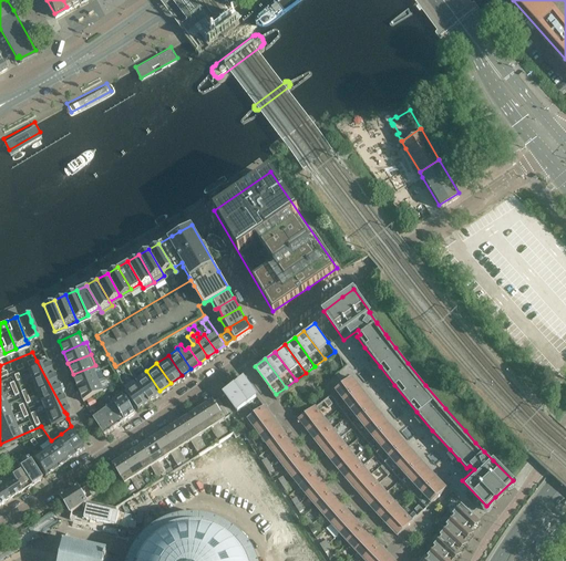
[(95,365),(73,374),(78,386),(98,377),(104,374),(100,364),(95,365)]
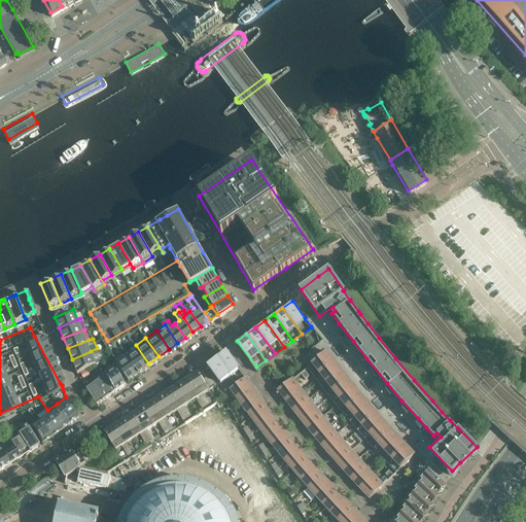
[(148,363),(136,345),(126,352),(138,371),(148,363)]
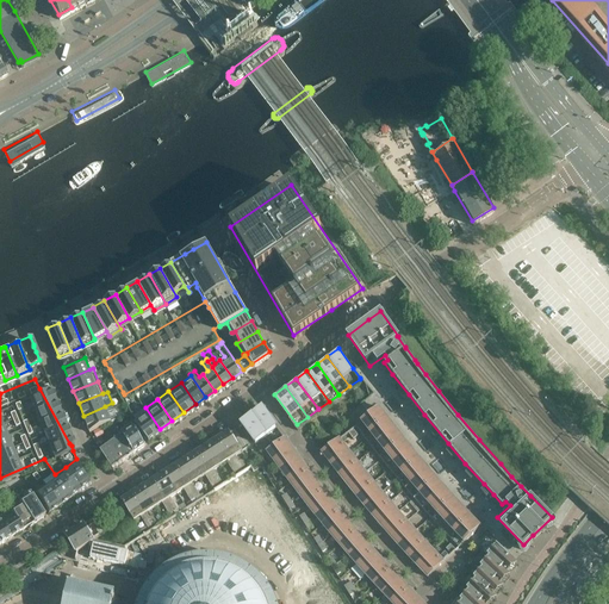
[(253,410),(250,411),(265,430),(275,423),(261,403),(253,410)]
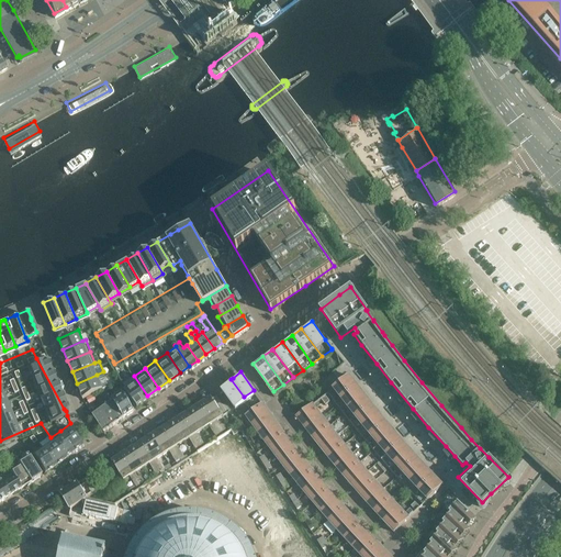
[(336,381),(327,388),(335,398),(355,380),(348,371),(336,381)]
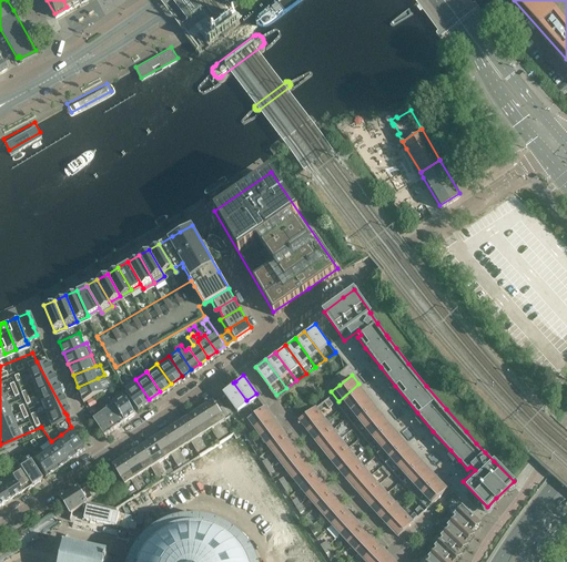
[(132,376),(122,384),(124,387),(124,388),(138,407),(149,399),(135,379),(132,376)]
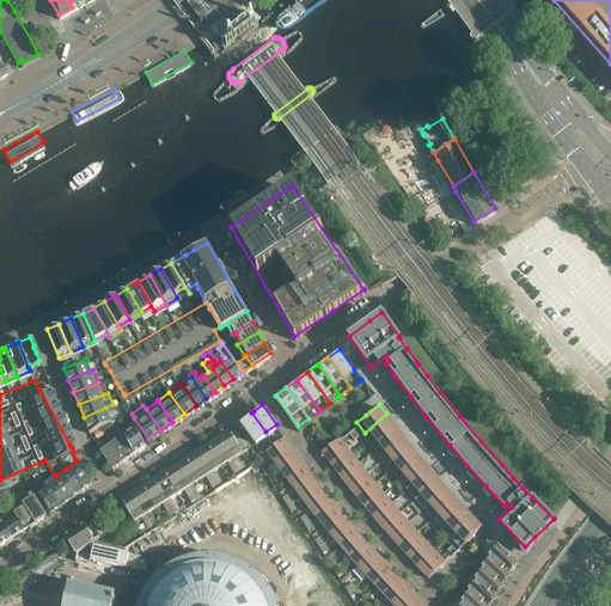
[(89,429),(110,418),(105,408),(84,417),(89,428),(89,429)]
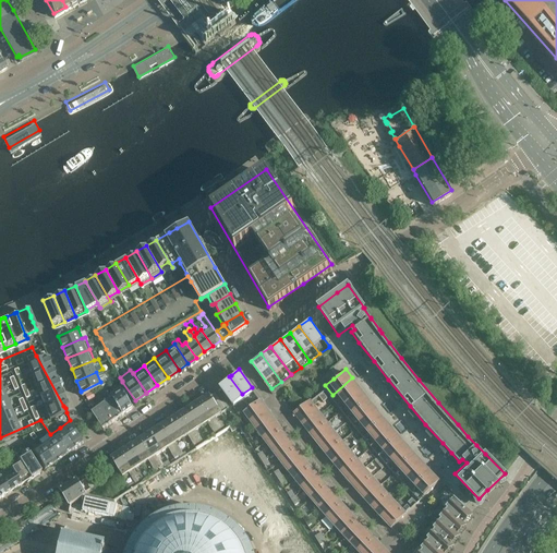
[(228,377),(219,384),(220,385),(232,401),(242,394),(229,376),(228,377)]
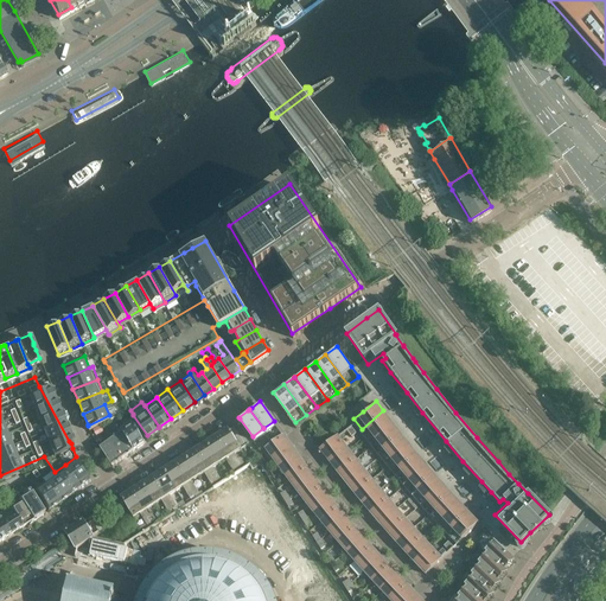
[(383,410),(362,429),(369,440),(393,422),(390,420),(383,410)]
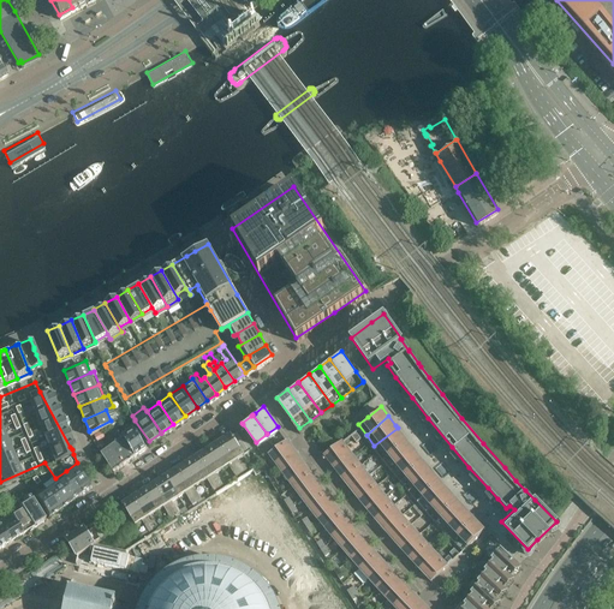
[(144,445),(132,421),(120,430),(123,433),(124,433),(133,452),(143,446),(144,445)]
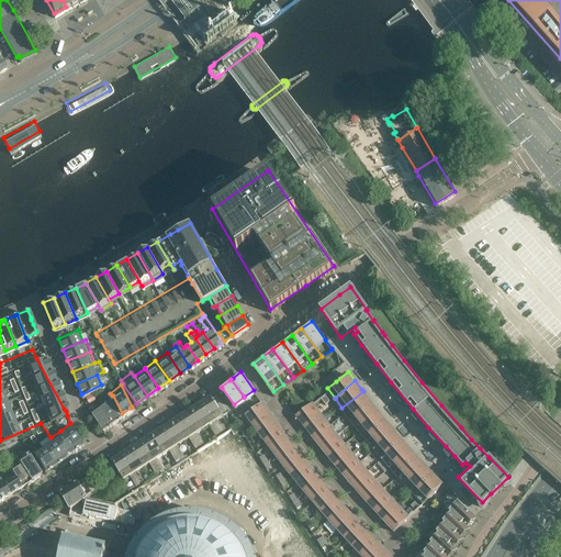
[(85,394),(88,400),(94,396),(92,390),(85,394)]
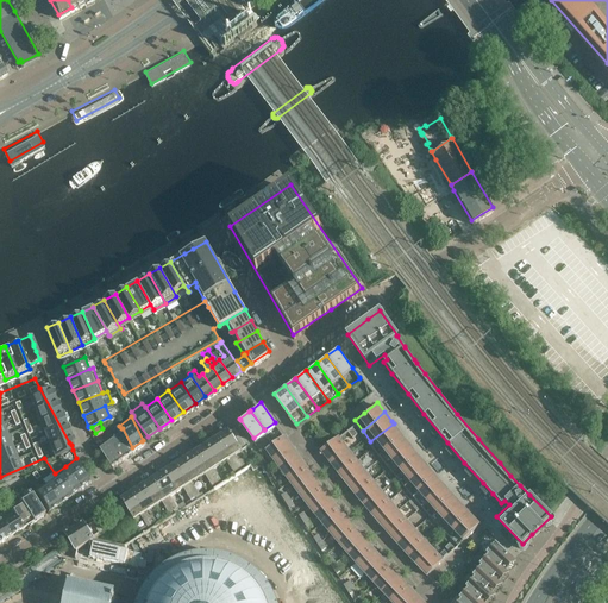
[(227,426),(218,433),(231,453),(238,465),(243,462),(244,458),(243,456),(239,456),(238,456),(234,451),(242,446),(240,445),(245,443),(233,424),(229,427),(227,426)]
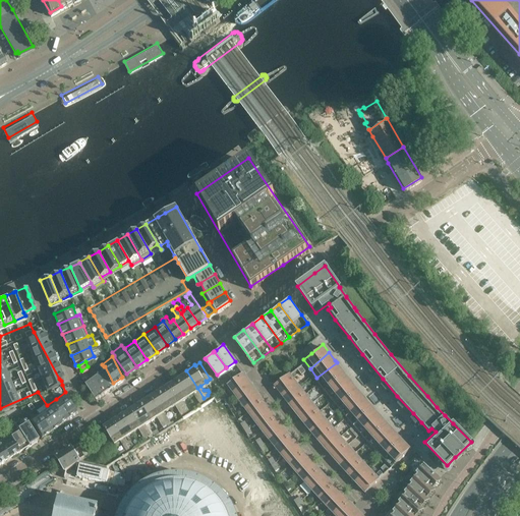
[(337,362),(316,378),(324,387),(343,370),(341,368),(337,362)]
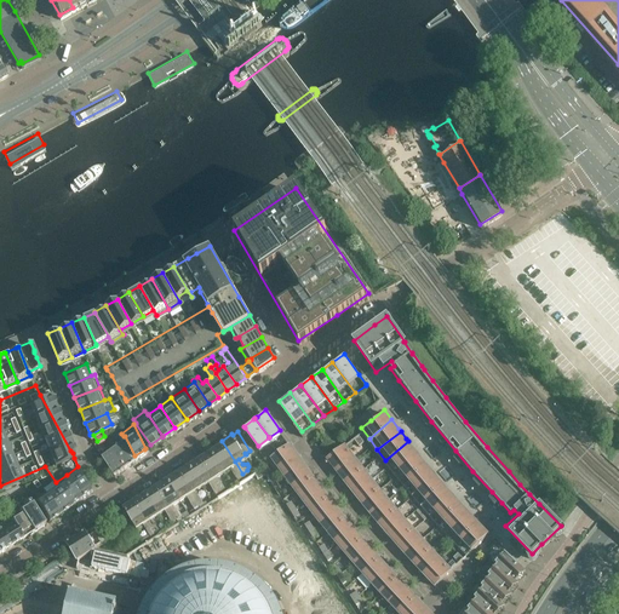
[(121,434),(110,441),(113,445),(125,463),(135,455),(125,436),(124,436),(121,434)]
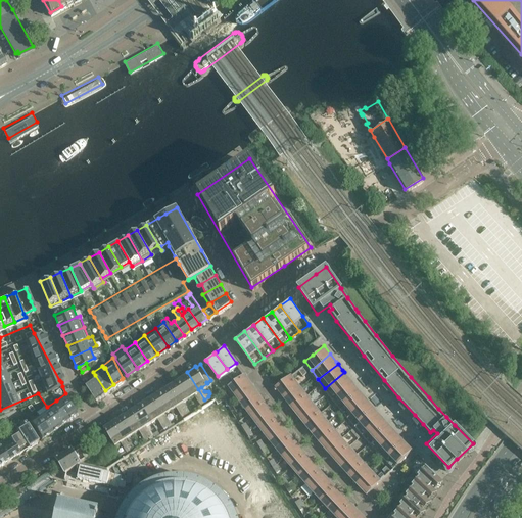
[(243,371),(228,382),(238,397),(253,386),(243,371)]
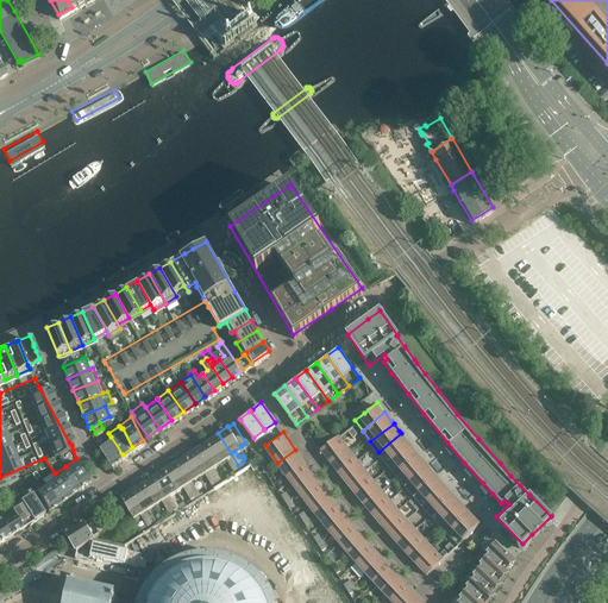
[(217,433),(207,439),(220,460),(226,456),(230,462),(229,462),(233,468),(238,465),(217,433)]
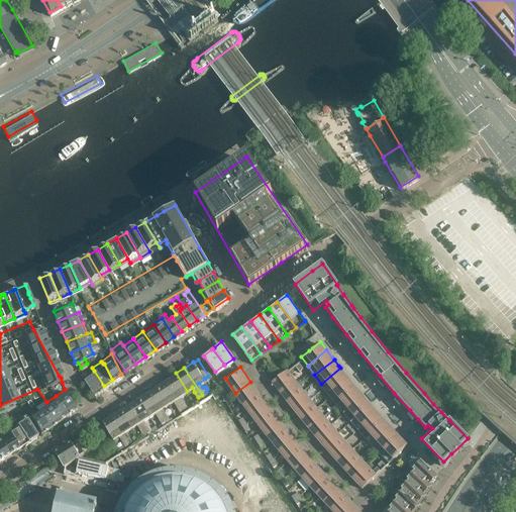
[(287,368),(272,379),(281,391),(296,380),(287,368)]
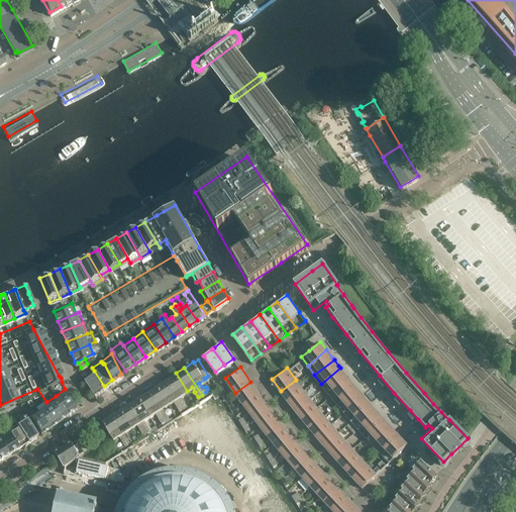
[(340,368),(321,384),(328,393),(347,377),(345,374),(340,368)]
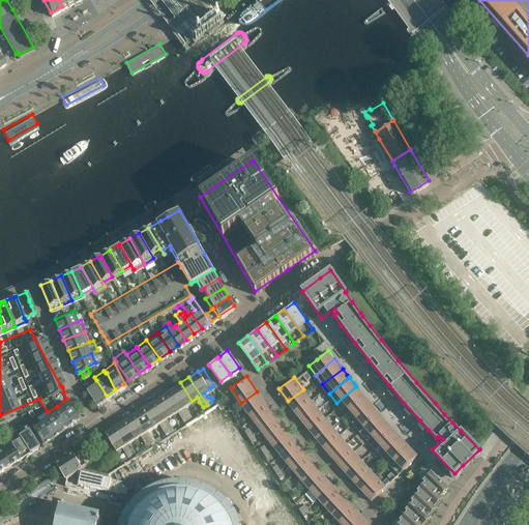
[(107,397),(96,380),(86,387),(96,403),(107,397)]
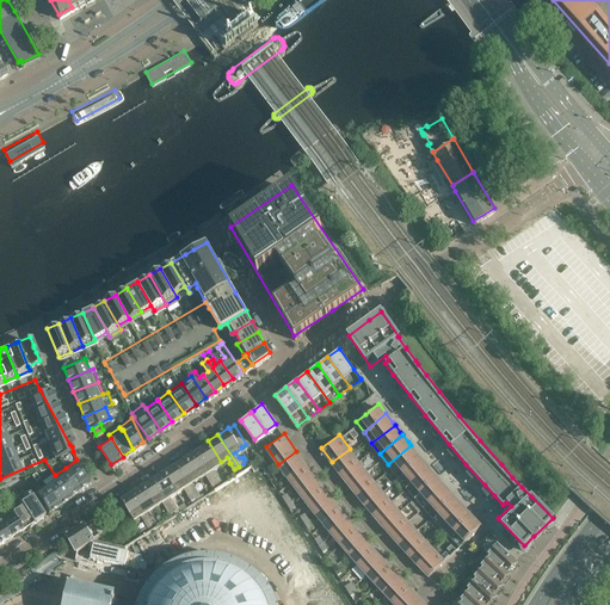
[(208,440),(196,448),(216,480),(221,476),(217,471),(214,465),(221,462),(208,440)]
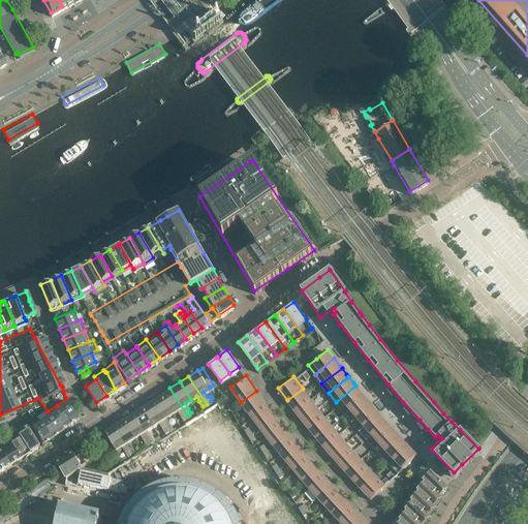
[(355,386),(336,402),(343,410),(364,395),(355,386)]
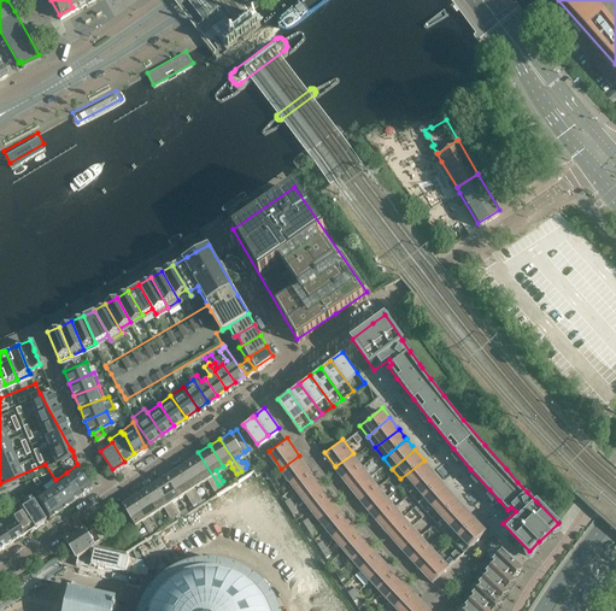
[(198,452),(187,459),(200,480),(207,476),(211,481),(210,481),(215,487),(218,485),(198,452)]
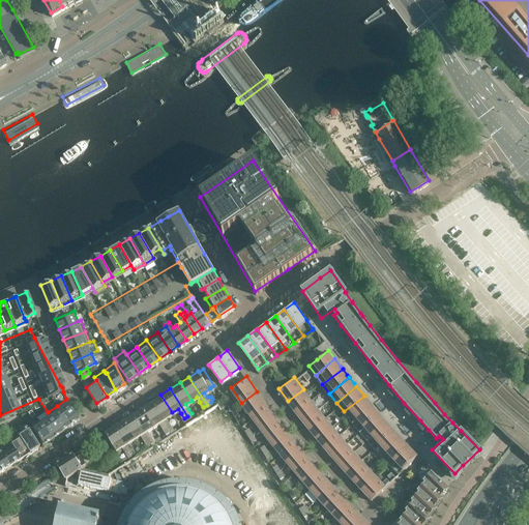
[(310,398),(303,389),(288,401),(295,409),(310,398)]
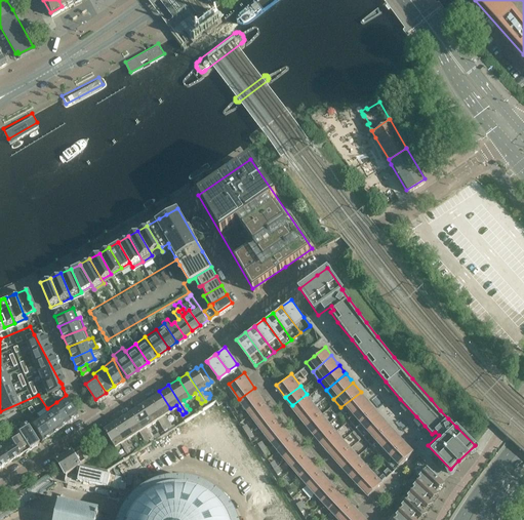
[(265,401),(254,388),(239,399),(249,412),(265,401)]
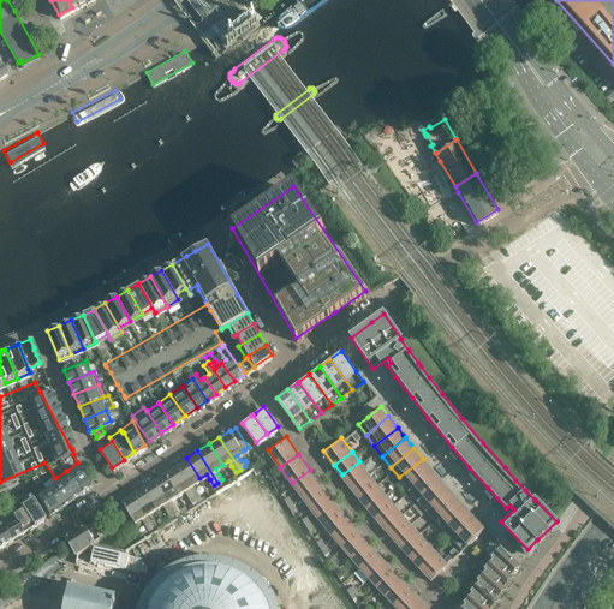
[(186,458),(176,465),(196,497),(201,494),(197,488),(196,488),(194,483),(200,478),(186,458)]
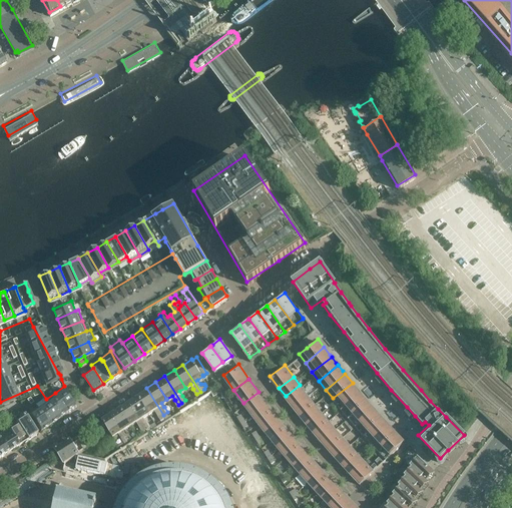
[(353,383),(333,398),(341,407),(360,391),(353,383)]
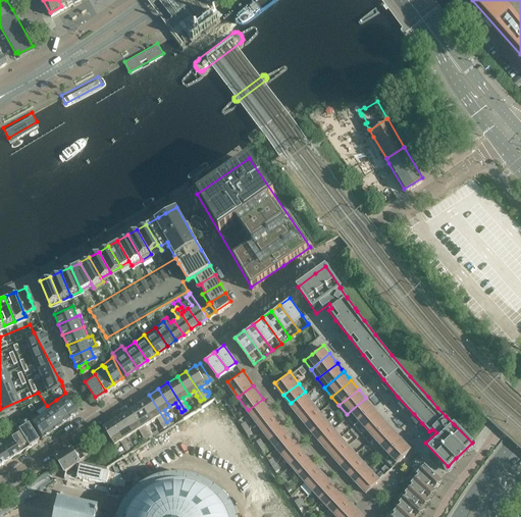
[(305,392),(291,403),(298,412),(312,401),(305,392)]
